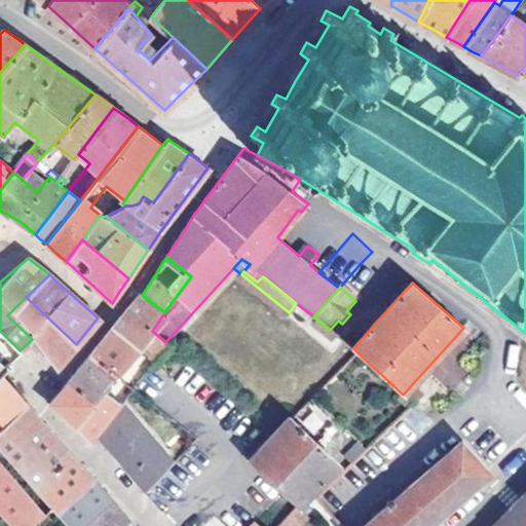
[(168,345),(165,342),(152,331),(164,312),(142,295),(140,294),(123,314),(112,328),(138,348),(143,343),(159,358),(168,345)]
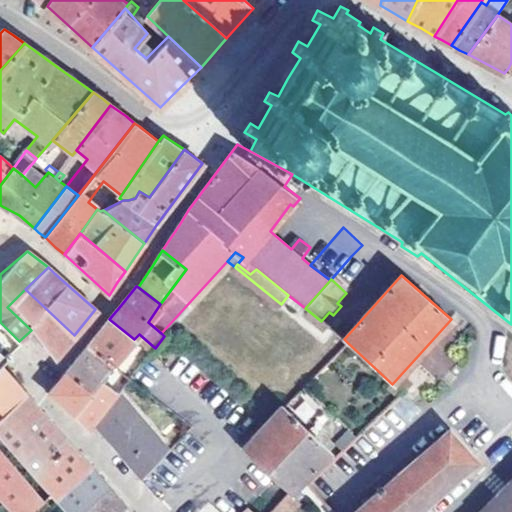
[(65,344),(74,335),(25,289),(7,307),(31,330),(57,354),(65,344)]
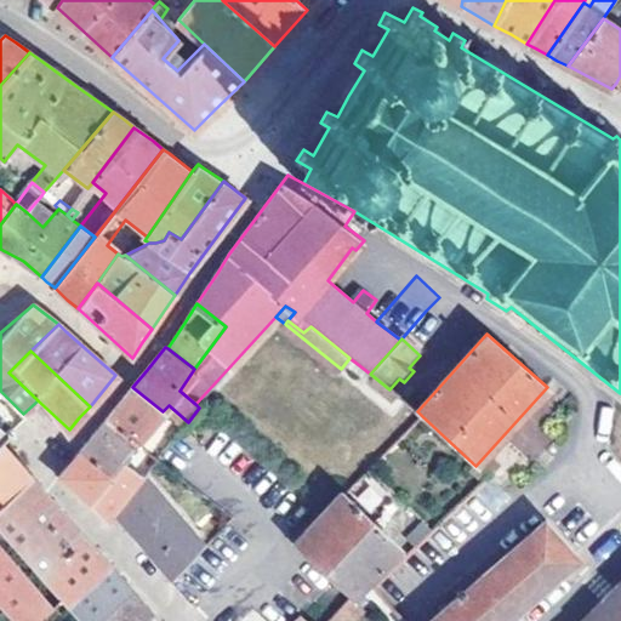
[(422,416),(417,411),(389,389),(370,374),(354,362),(348,370),(391,406),(389,410),(410,427),(422,416)]
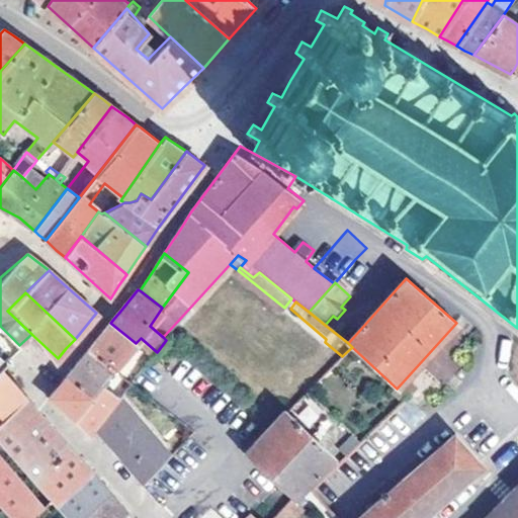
[(89,350),(113,370),(136,343),(110,323),(100,336),(89,350)]
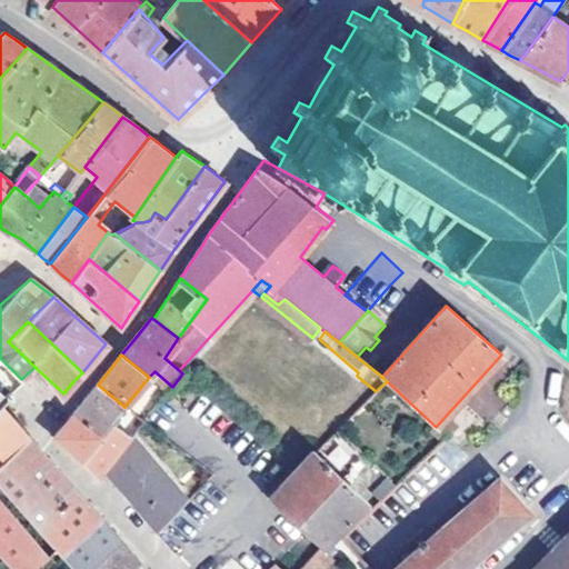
[(0,401),(11,393),(8,390),(10,389),(21,379),(0,358),(0,401)]
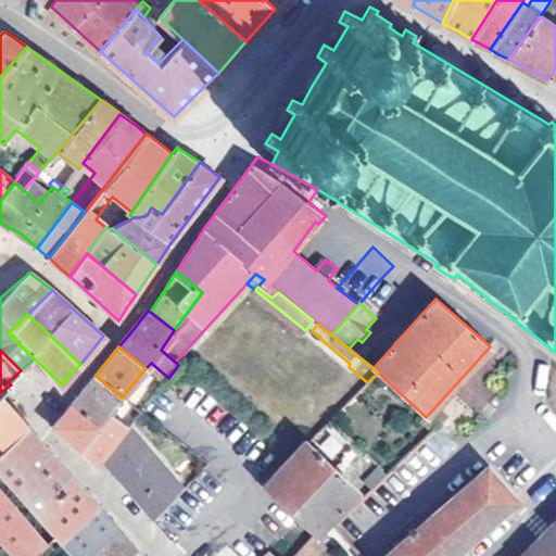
[(84,390),(73,404),(98,425),(110,412),(122,397),(96,376),(84,390)]
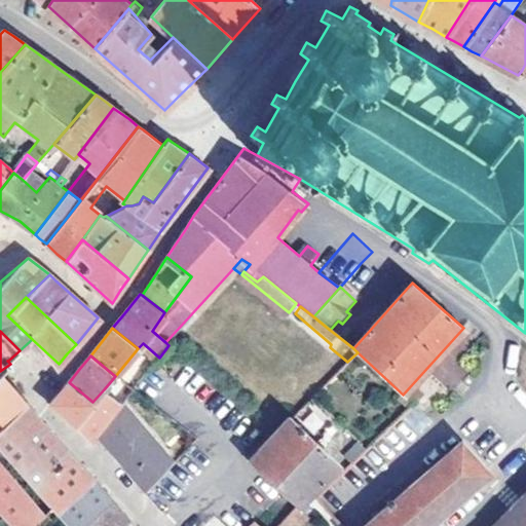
[(0,429),(27,405),(17,393),(0,373),(0,429)]
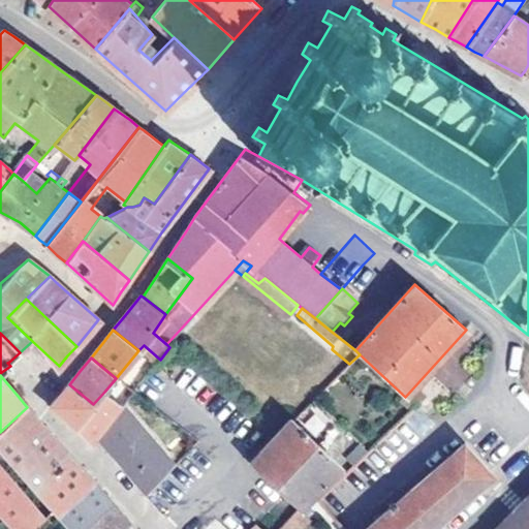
[(92,443),(122,405),(130,397),(123,391),(119,393),(114,399),(104,392),(93,404),(69,384),(59,398),(53,405),(75,427),(92,443)]
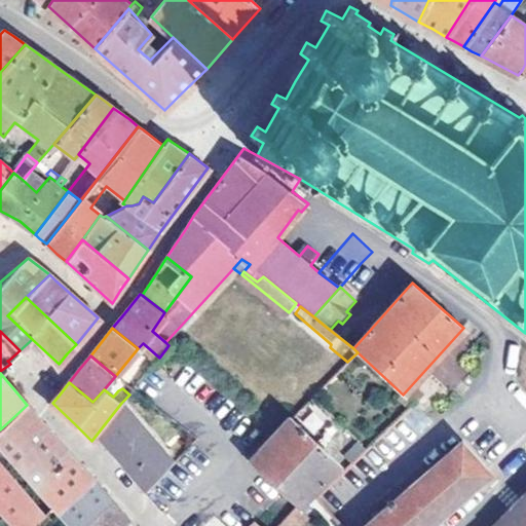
[(314,437),(330,420),(308,401),(294,417),(314,437)]
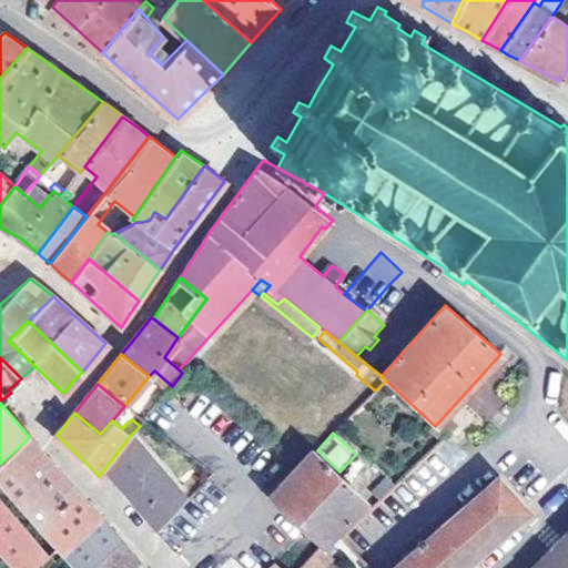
[(190,497),(131,435),(99,476),(121,500),(156,537),(160,534),(190,497)]
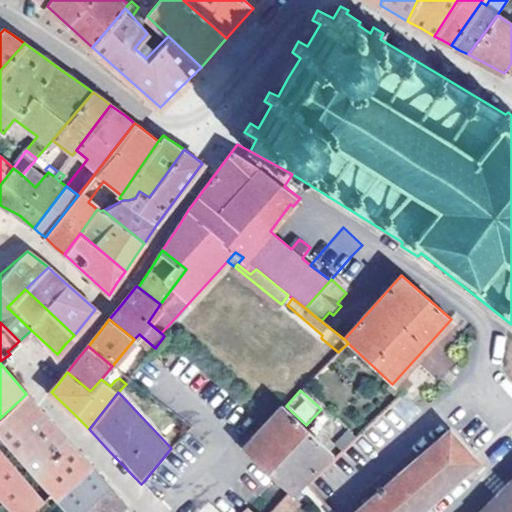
[(55,496),(91,466),(64,437),(30,399),(26,394),(0,418),(0,434),(1,436),(21,458),(51,492),(55,496)]
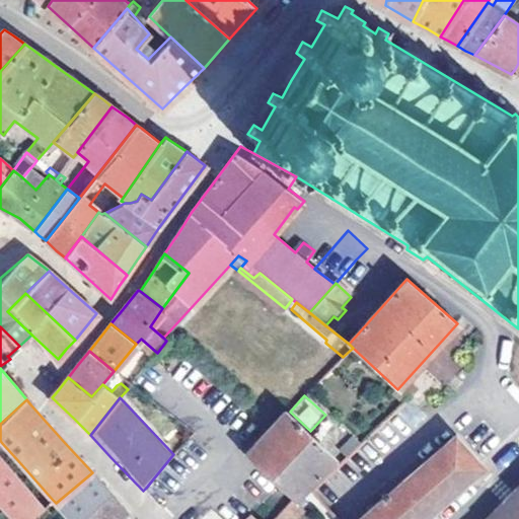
[(244,452),(295,502),(334,461),(286,414),(284,412),(268,428),(244,452)]
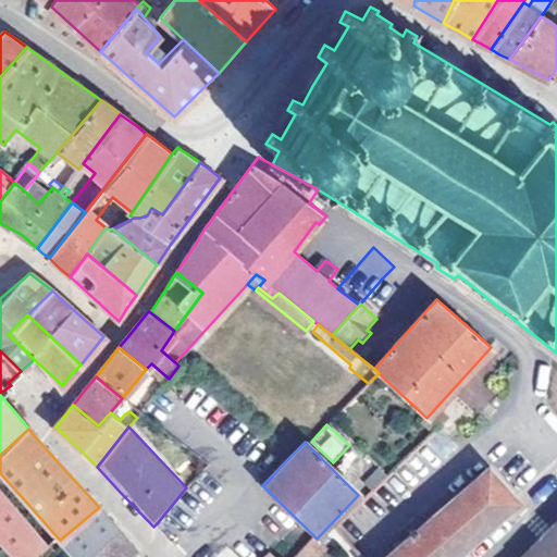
[(388,556),(453,556),(515,500),(500,484),(486,469),(388,556)]
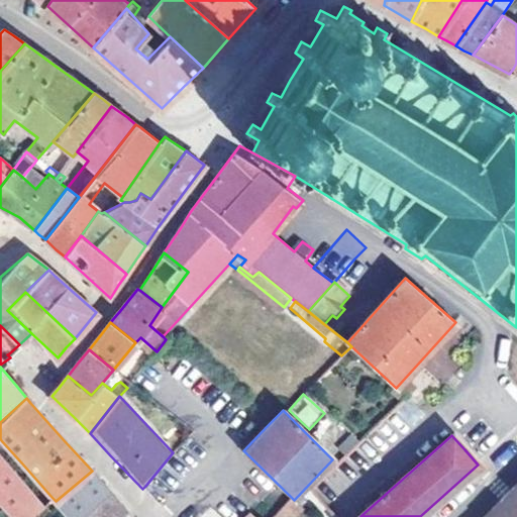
[(340,452),(345,457),(358,444),(353,439),(340,452)]
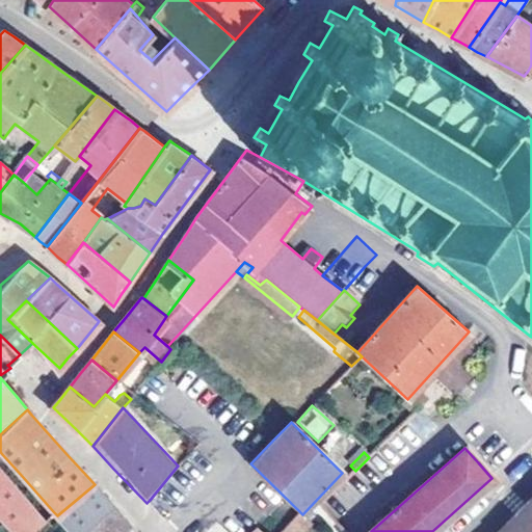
[(0,514),(15,531),(29,531),(45,519),(0,468),(0,514)]
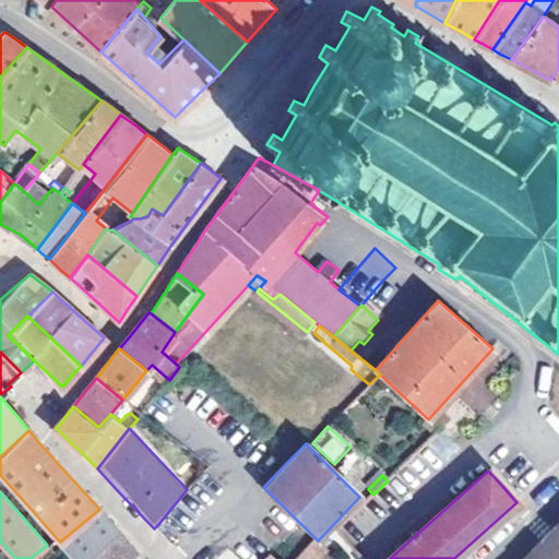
[(66,547),(75,558),(85,558),(118,531),(107,518),(99,509),(60,542),(66,547)]
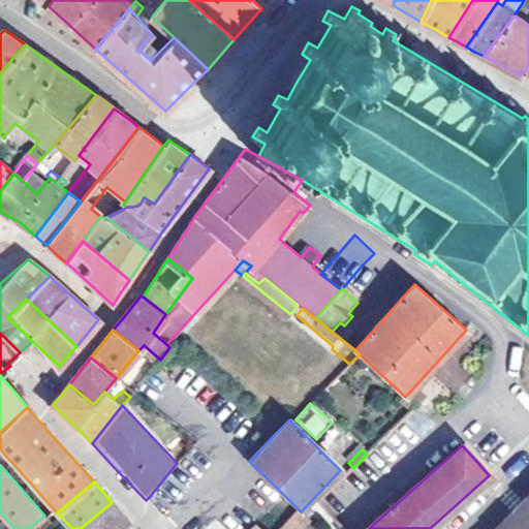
[(81,528),(121,528),(129,522),(121,512),(112,502),(81,528)]
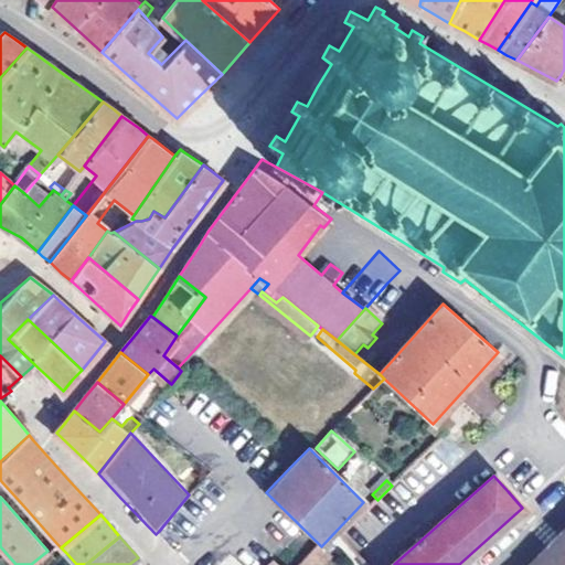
[(564,564),(564,539),(539,564),(564,564)]
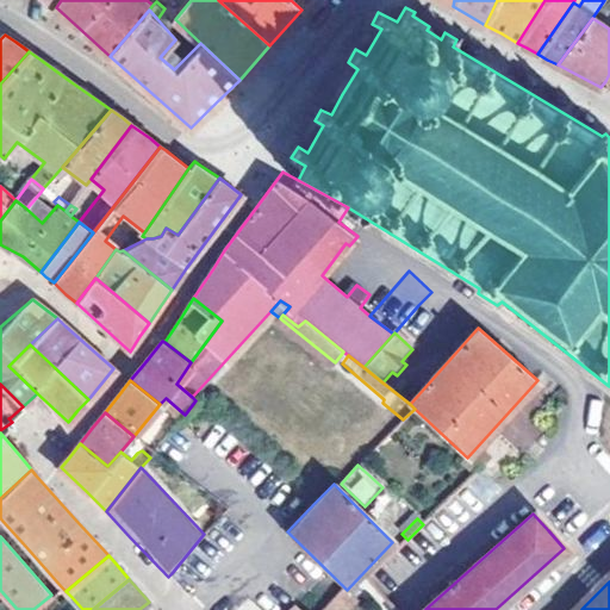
[(51,595),(33,609),(56,609),(72,597),(66,591),(61,586),(51,595)]
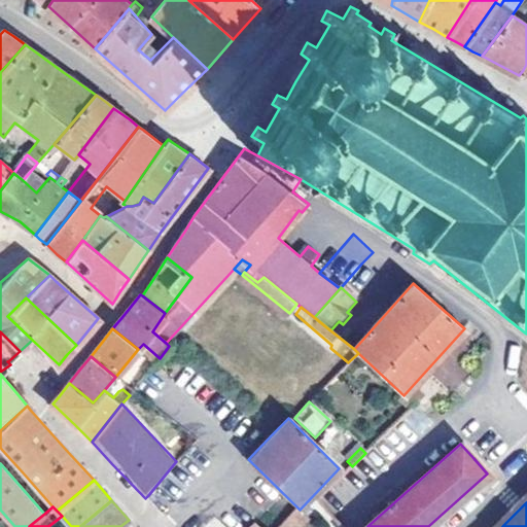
[(314,526),(300,510),(283,526),(314,526)]
